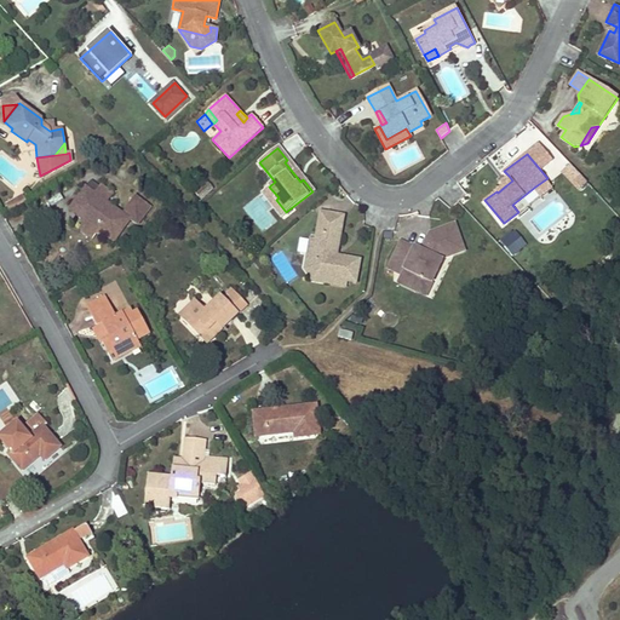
[(287,160),(285,162),(300,182),(303,179),(287,160)]
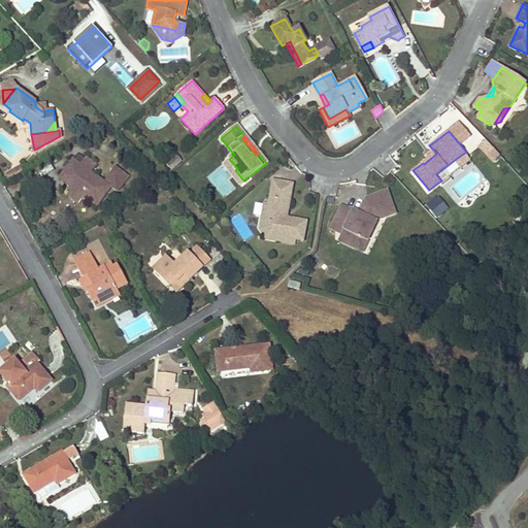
[(481,144),(489,154),(495,147),(487,138),(481,144)]
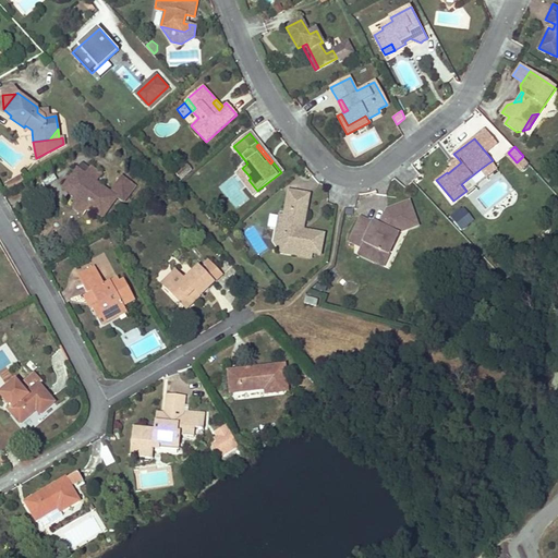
[(488,176),(499,168),(493,160),(482,168),(488,176)]
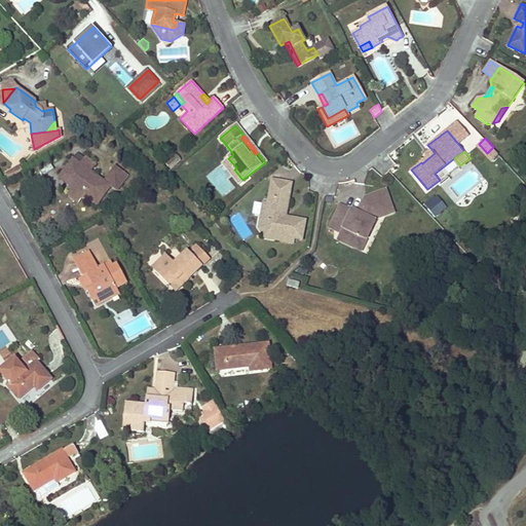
[(96,163),(89,160),(84,156),(77,165),(70,160),(62,173),(69,178),(66,183),(72,187),(69,191),(76,195),(81,194),(97,204),(111,185),(118,190),(128,176),(116,166),(106,181),(90,171),(96,163)]
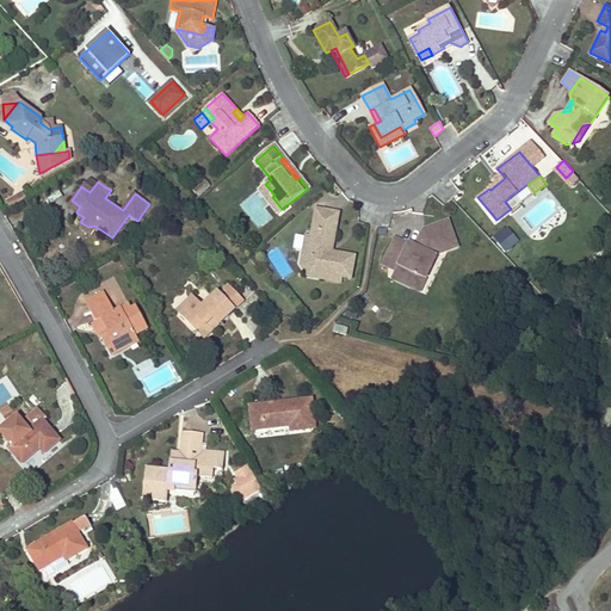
[(259,190),(277,213),(282,209),(272,197),(275,195),(265,184),(259,190)]
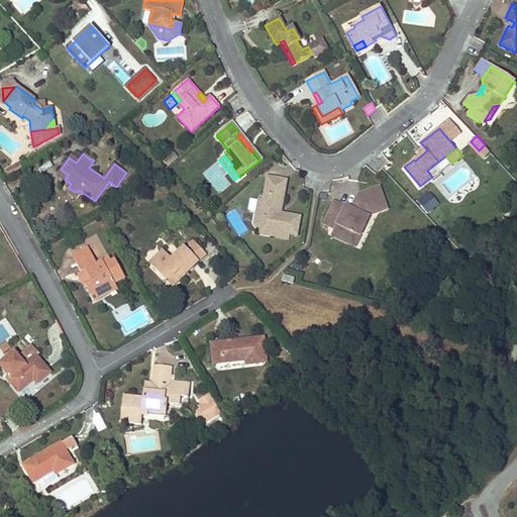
[(5,170),(8,175),(21,167),(18,162),(5,170)]
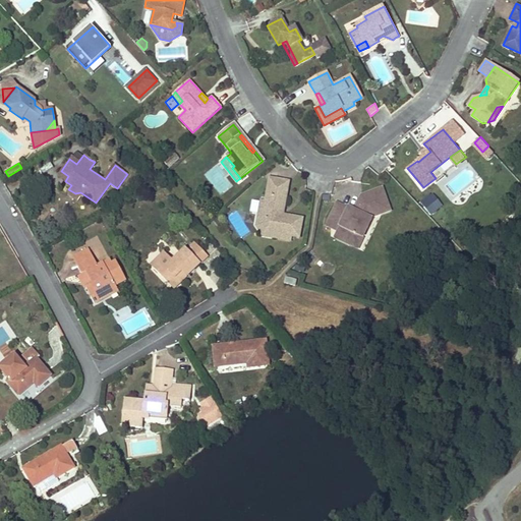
[(68,176),(61,171),(58,176),(65,181),(68,176)]
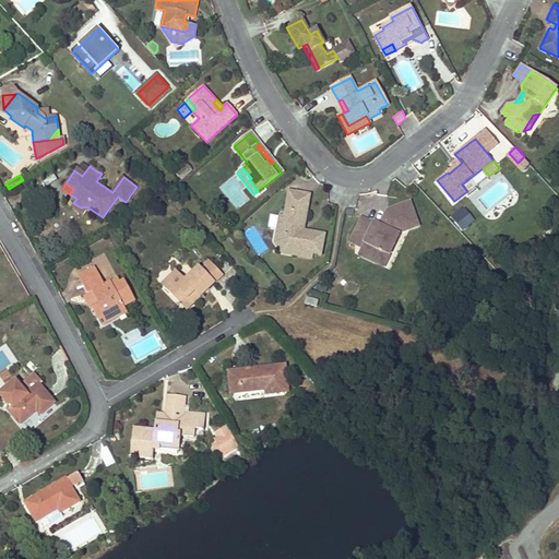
[(284,216),(280,215),(275,241),(283,253),(284,248),(294,250),(293,254),(311,258),(312,253),(321,254),(325,234),(304,230),(300,226),(301,222),(306,222),(310,194),(289,191),(284,216)]
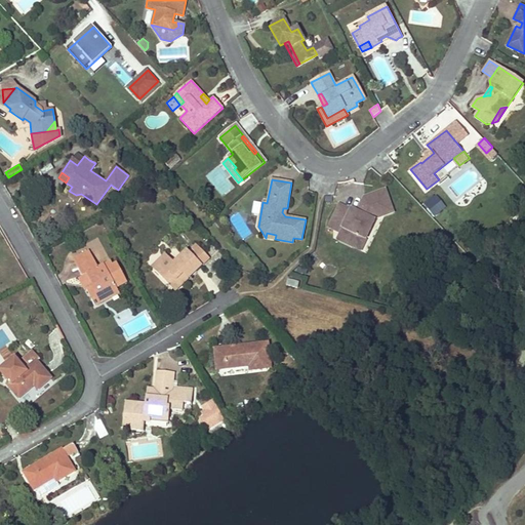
[(76,195),(69,191),(67,193),(77,201),(81,194),(76,195)]
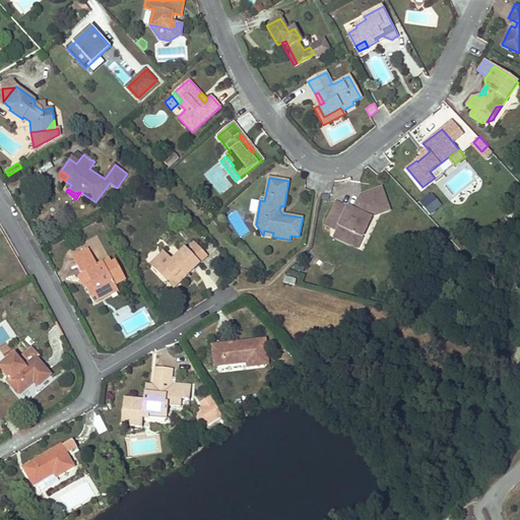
[(337,204),(327,225),(338,232),(335,238),(348,245),(352,236),(355,234),(363,238),(373,217),(390,209),(381,189),(365,196),(367,199),(362,209),(353,212),(337,204)]
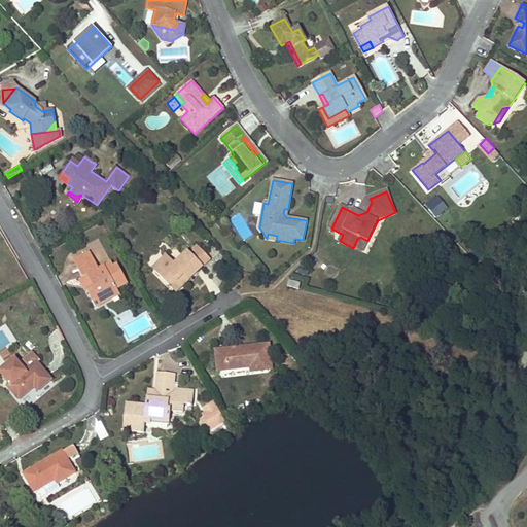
[(423,204),(433,218),(448,208),(437,194),(423,204)]
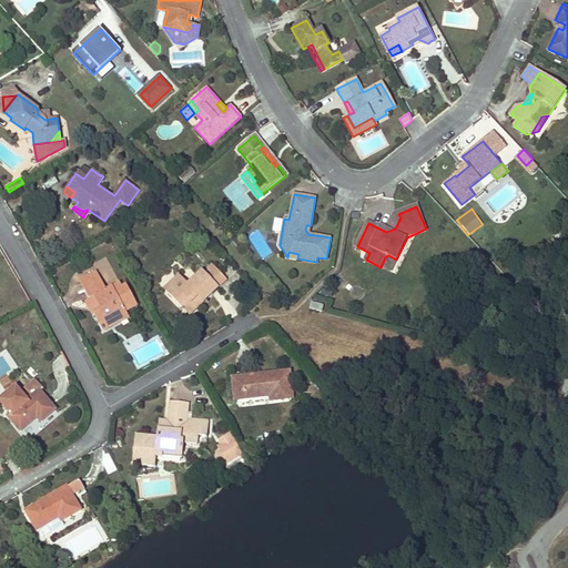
[(395,229),(401,217),(398,214),(395,215),(386,232),(395,229)]
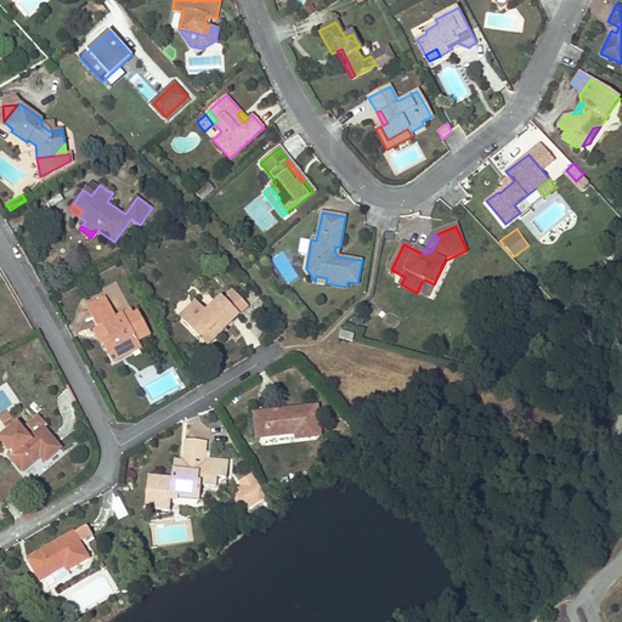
[(520,264),(532,255),(526,248),(515,256),(520,264)]
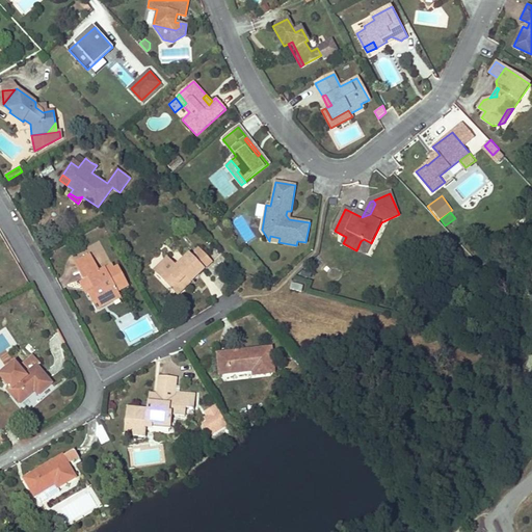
[(371,243),(364,239),(361,241),(356,250),(366,255),(371,243)]
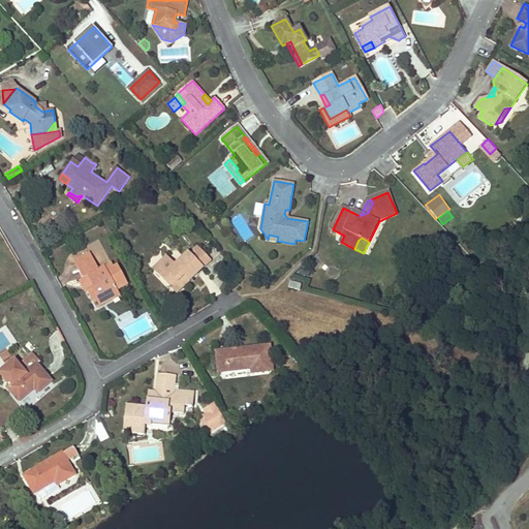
[(199,250),(192,256),(180,242),(165,255),(160,249),(146,261),(170,290),(181,282),(178,279),(183,275),(188,281),(203,268),(210,261),(199,250)]
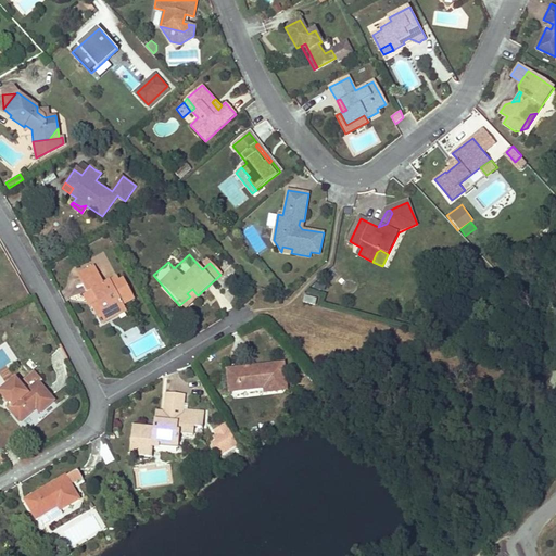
[(164,257),(150,272),(153,275),(168,262),(164,257)]
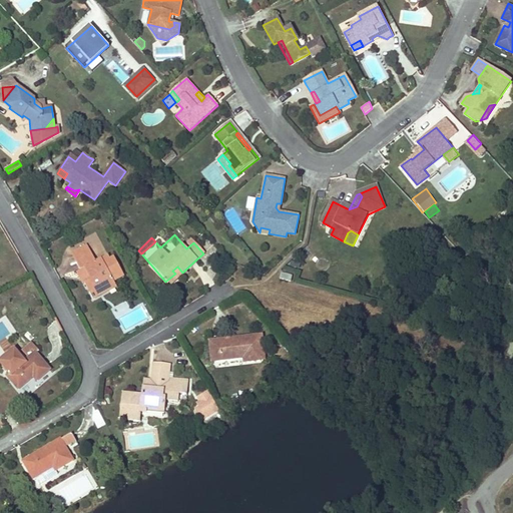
[(87,244),(71,252),(75,261),(91,252),(87,244)]
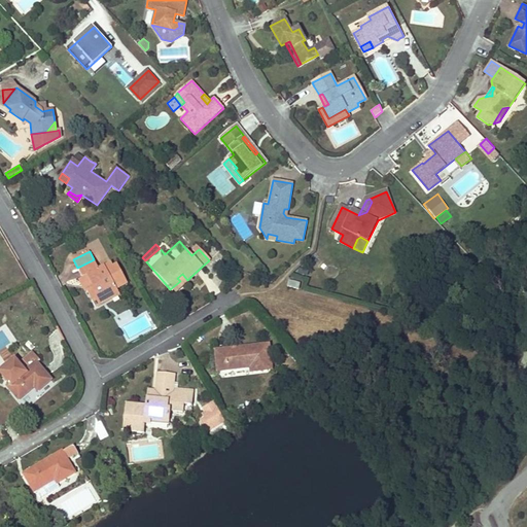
[(110,300),(114,297),(116,296),(119,294),(116,288),(127,282),(118,266),(114,268),(111,264),(99,270),(94,259),(77,268),(82,277),(88,275),(94,287),(86,290),(92,302),(107,293),(110,300)]
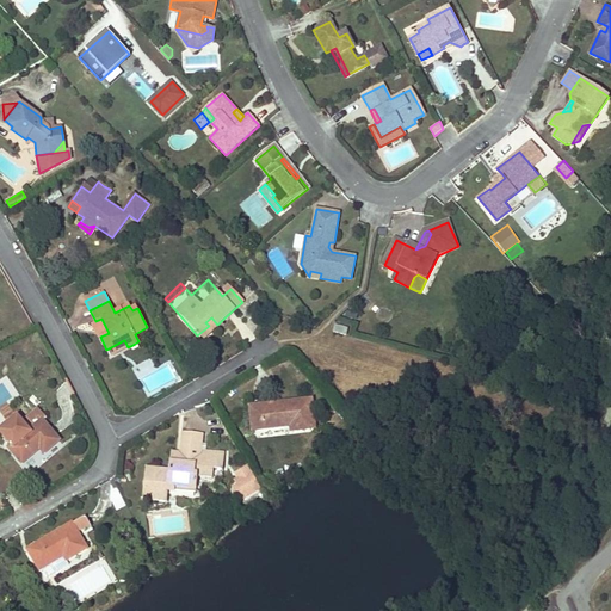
[(197,335),(201,339),(217,325),(211,318),(205,322),(209,326),(197,335)]
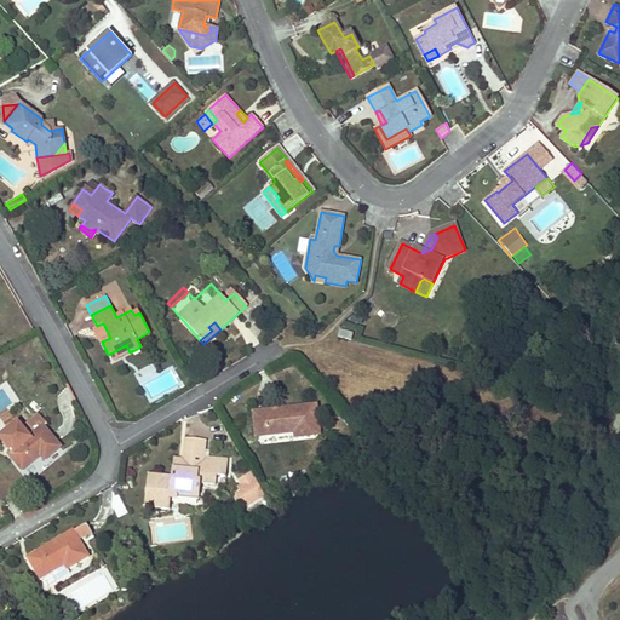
[(97,326),(95,327),(102,342),(110,338),(103,323),(97,326)]
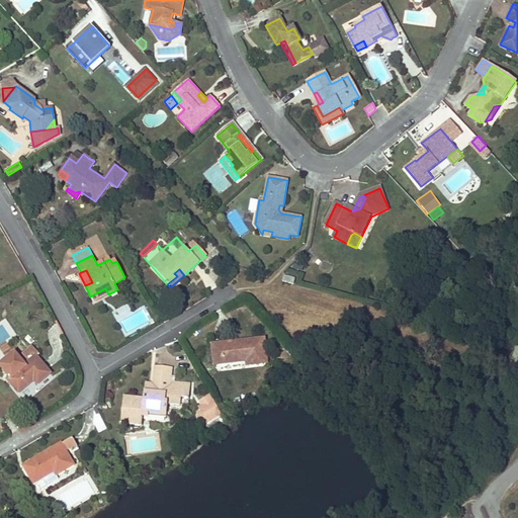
[(283,274),(282,280),(293,282),(294,277),(283,274)]
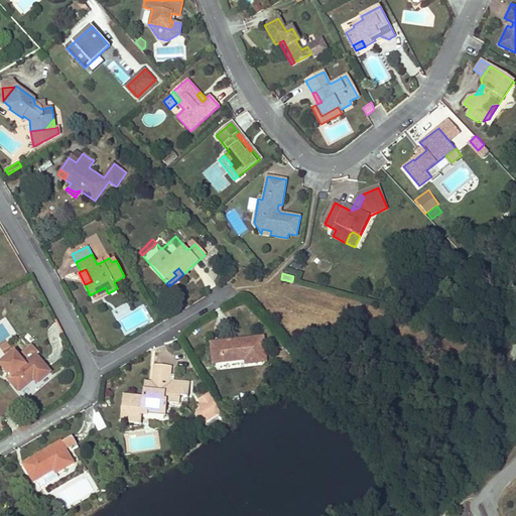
[(105,287),(90,295),(93,300),(100,297),(108,293),(105,287)]
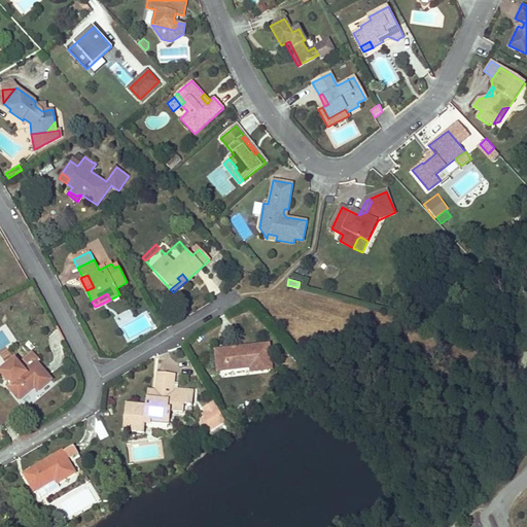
[(252,373),(261,371),(272,370),(269,345),(216,351),(218,371),(251,367),(252,373)]
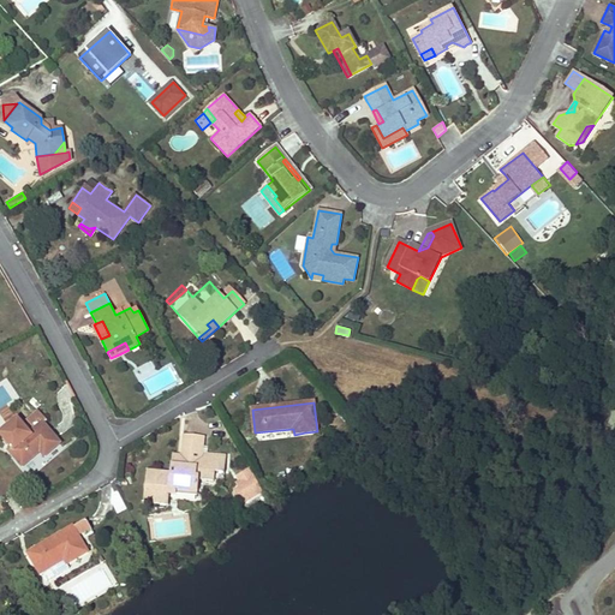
[(39,411),(27,421),(35,430),(42,423),(47,421),(39,411)]
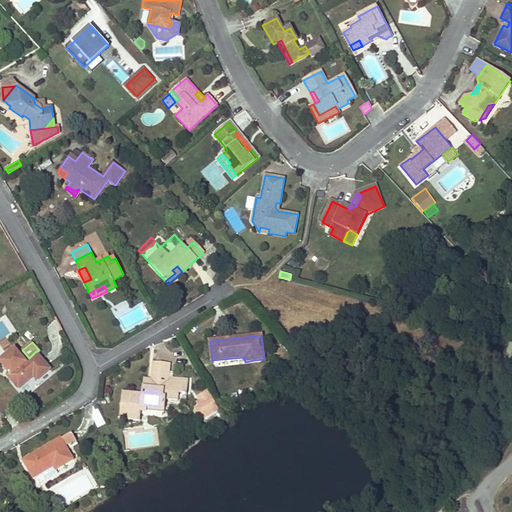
[(37,381),(50,370),(35,352),(29,358),(7,376),(18,389),(33,376),(37,381)]
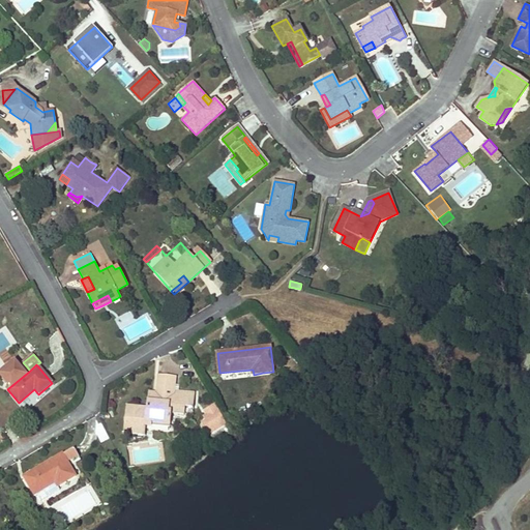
[(195,392),(174,390),(176,376),(159,374),(157,388),(163,389),(162,393),(157,393),(152,392),(151,401),(148,401),(147,409),(127,406),(125,421),(128,422),(127,433),(145,435),(146,424),(146,420),(170,423),(171,415),(185,417),(186,407),(194,408),(195,392)]
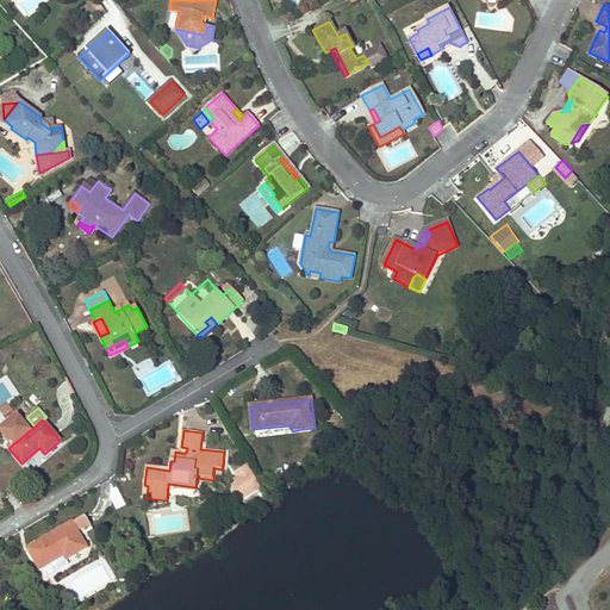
[(260,485),(248,464),(235,472),(238,475),(241,481),(236,484),(231,486),(236,493),(241,491),(243,495),(260,485)]
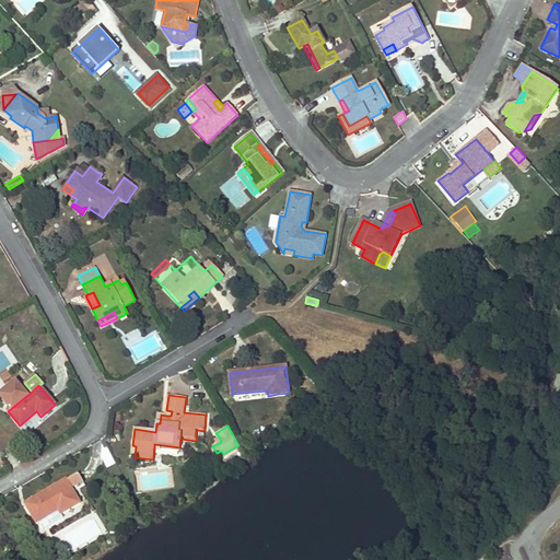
[(79,474),(25,504),(36,523),(37,522),(43,529),(62,518),(60,514),(80,503),(71,488),(83,480),(79,474)]
